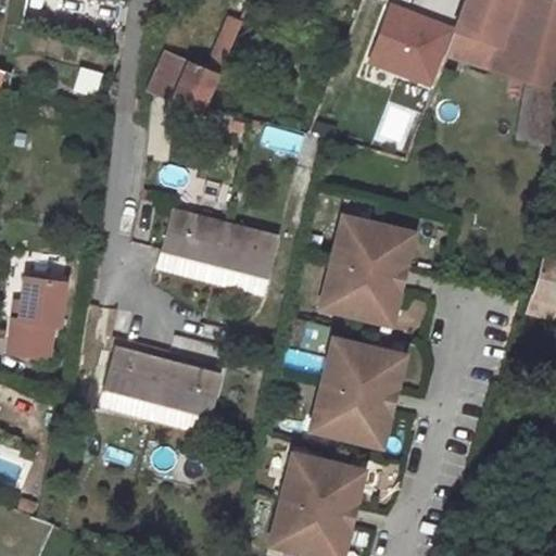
[(214,110),(257,2),(250,0),(230,0),(224,16),(227,19),(206,71),(159,52),(143,86),(188,104),(214,110)]
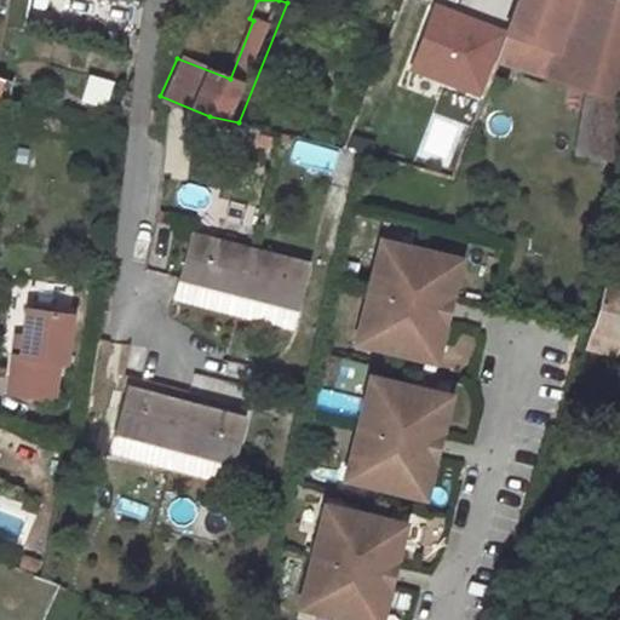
[(520,0),(507,33),(498,62),(547,76),(573,0),(520,0)]
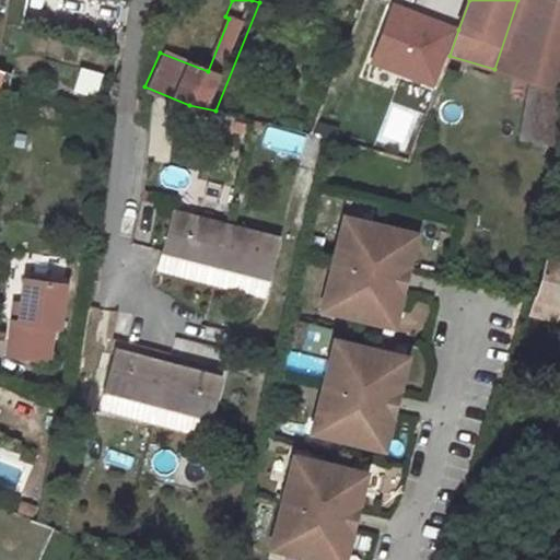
[(532,79),(559,88),(559,0),(517,0),(494,69),(532,79)]
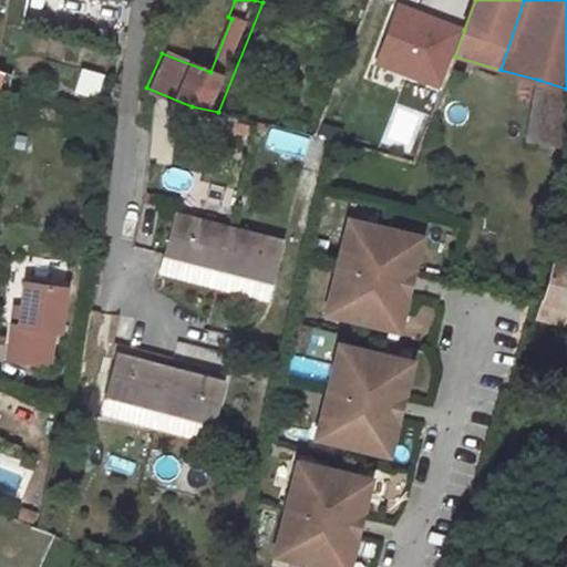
[(455,57),(464,30),(399,6),(377,62),(443,88),(455,57)]
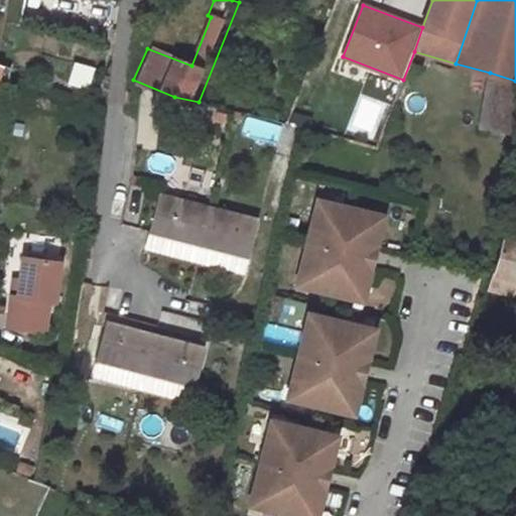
[(67,85),(91,91),(97,67),(74,60),(67,85)]
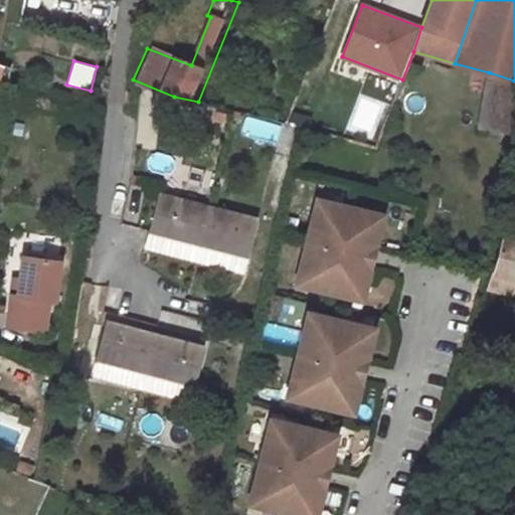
[(514,80),(489,72),(477,128),(514,136),(514,129),(514,80)]
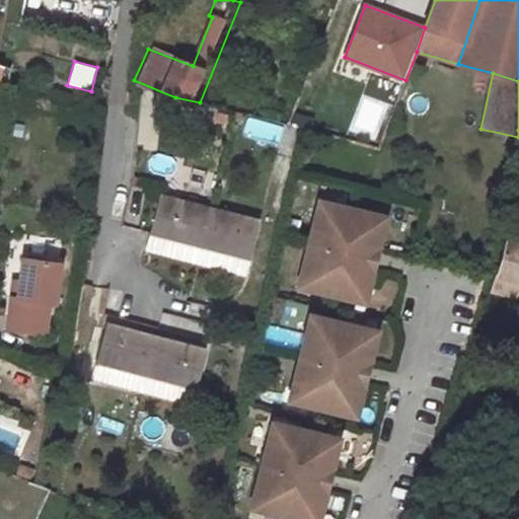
[(258,221),(161,199),(153,236),(250,258),(258,221)]
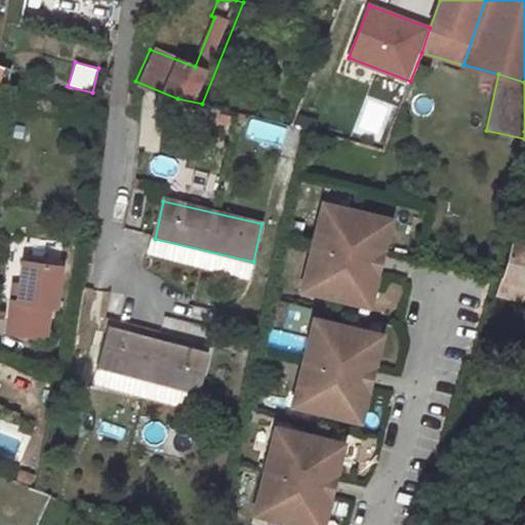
[(334,206),(323,204),(320,215),(331,218),(334,206)]
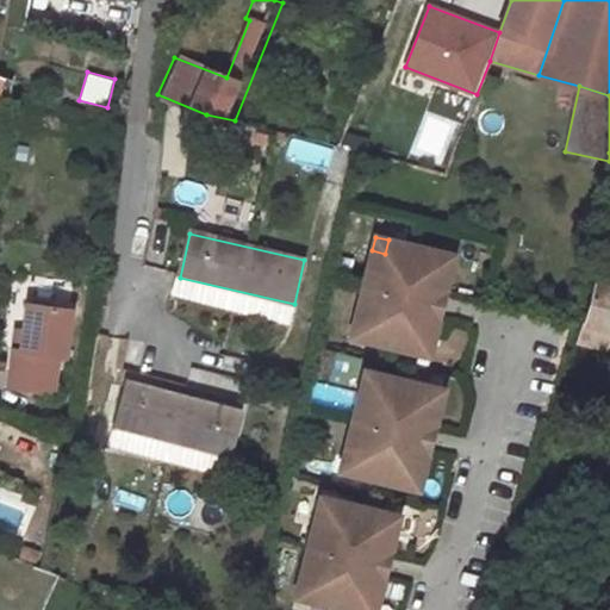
[(367,327),(363,342),(414,354),(417,343),(431,347),(437,321),(434,319),(436,313),(412,307),(414,305),(397,302),(396,304),(388,302),(392,287),(439,298),(441,292),(444,293),(450,267),(436,263),(439,253),(388,240),(385,254),(372,250),(367,269),(371,269),(361,306),(358,305),(354,324),(367,327)]
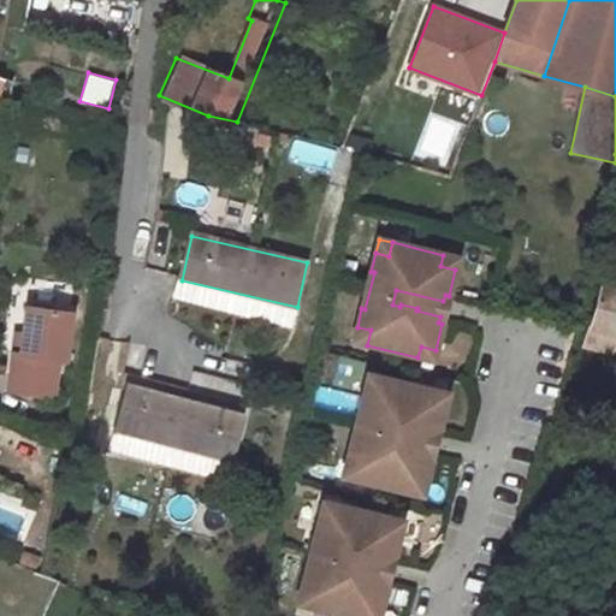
[(440,266),(455,270),(457,259),(443,255),(440,266)]
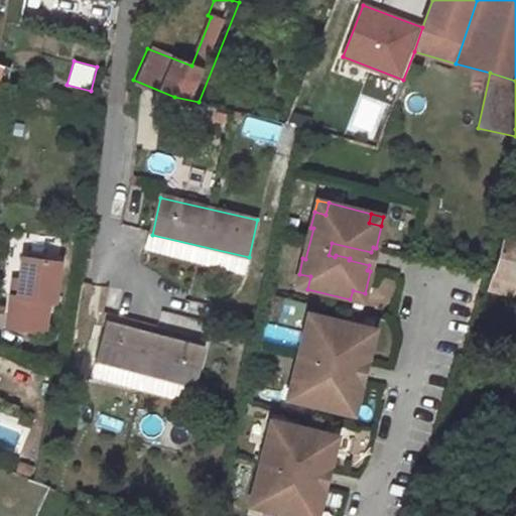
[(515,293),(515,244),(499,239),(486,287),(515,296),(515,293)]
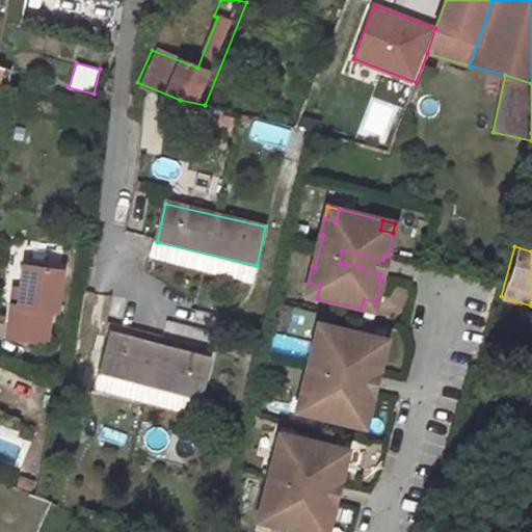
[(378,278),(381,280),(388,256),(384,255),(382,260),(342,250),(339,263),(345,265),(346,263),(361,266),(360,268),(380,273),(378,278)]
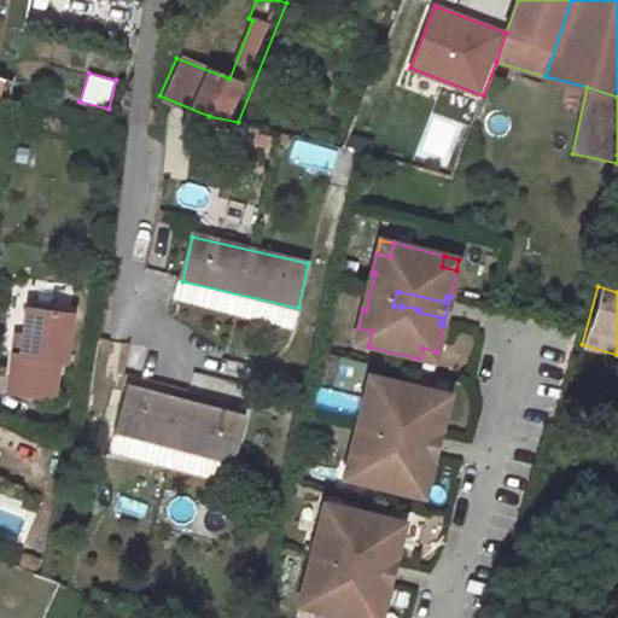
[(71,313),(28,308),(24,336),(22,356),(15,355),(10,394),(53,400),(58,361),(64,362),(71,313)]
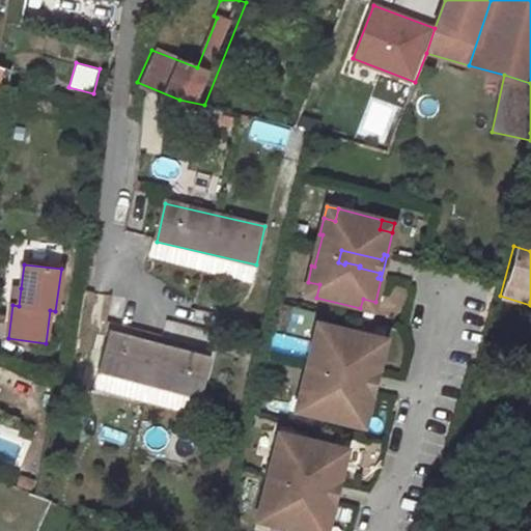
[(319,284),(308,282),(305,295),(316,298),(319,284)]
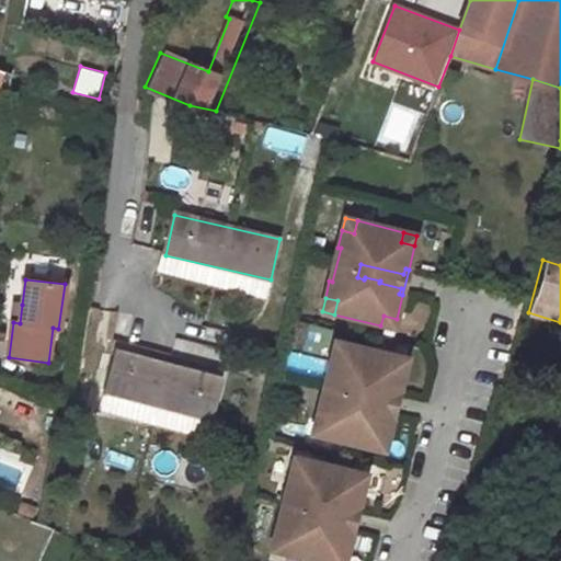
[(384,316),(380,325),(395,329),(397,319),(384,316)]
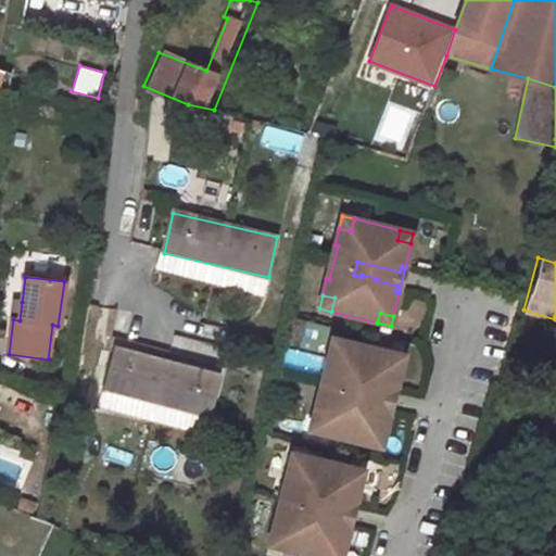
[(176,336),(173,349),(215,357),(217,345),(176,336)]
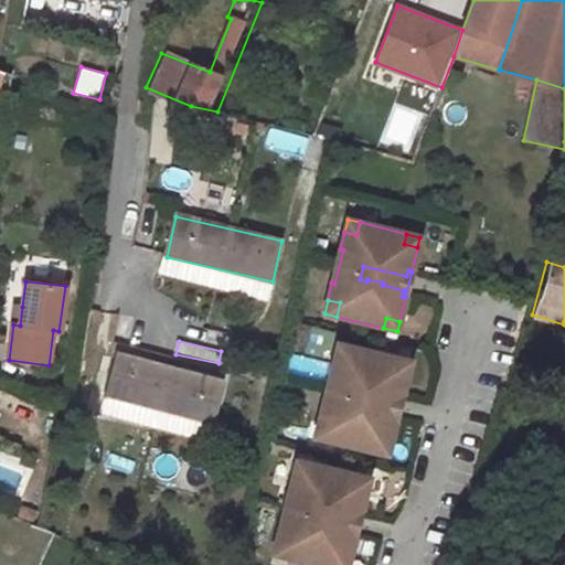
[(349,347),(337,344),(333,356),(345,360),(349,347)]
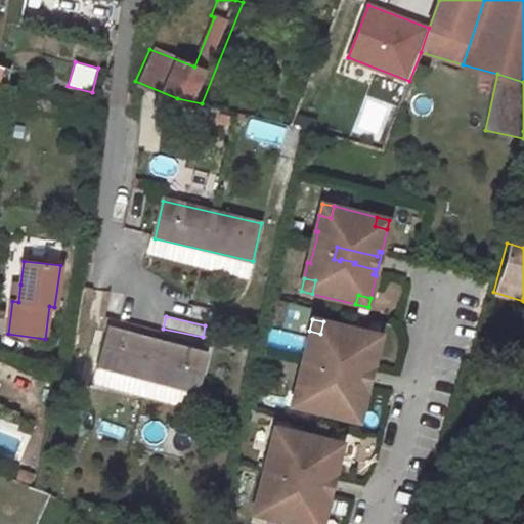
[(305,396),(302,409),(346,420),(348,410),(360,413),(365,390),(362,390),(364,385),(345,380),(345,377),(331,374),(330,377),(323,375),(326,361),(367,372),(368,366),(372,367),(377,345),(364,342),(366,332),(323,321),(320,334),(309,331),(305,347),(308,347),(301,379),(298,378),(294,393),(305,396)]
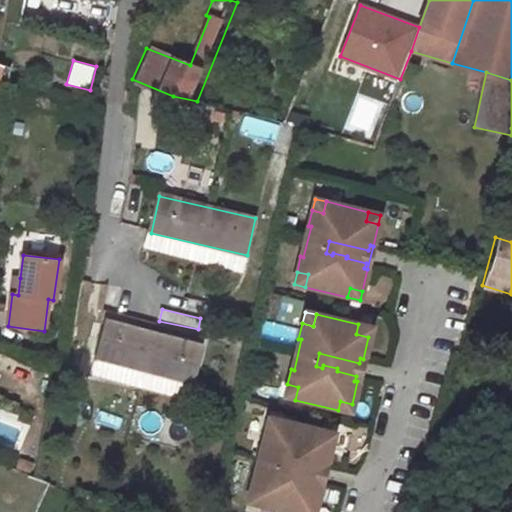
[(198,346),(104,323),(96,358),(190,381),(198,346)]
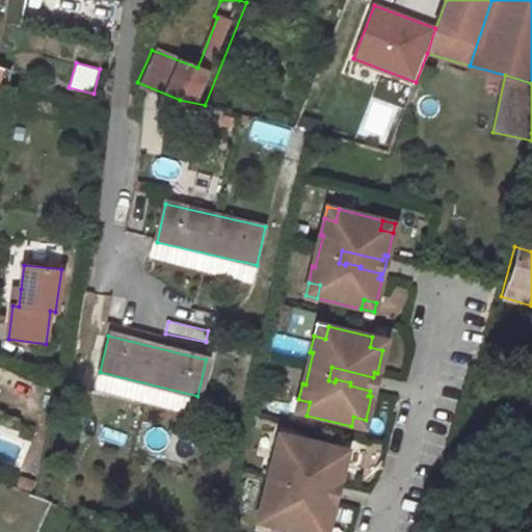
[(370,347),(382,350),(386,341),(372,337),(370,347)]
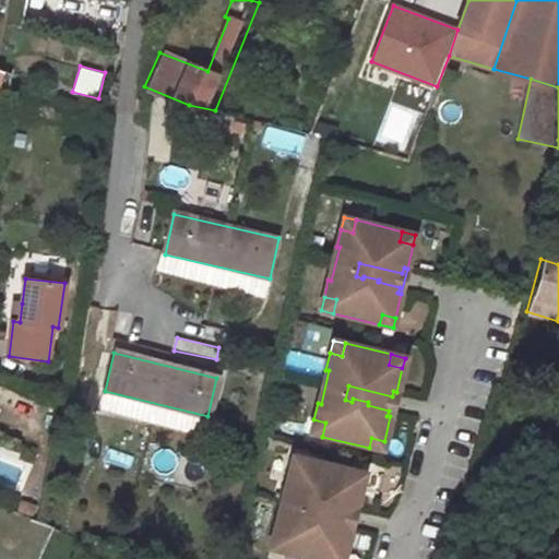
[(387,416),(390,416),(396,392),(393,391),(392,396),(348,385),(345,400),(352,402),(353,399),(368,402),(368,405),(389,411),(387,416)]
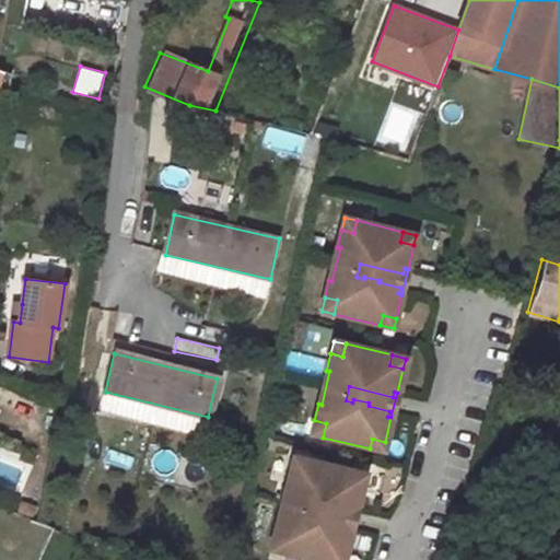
[(326,423),(314,420),(311,434),(323,438),(326,423)]
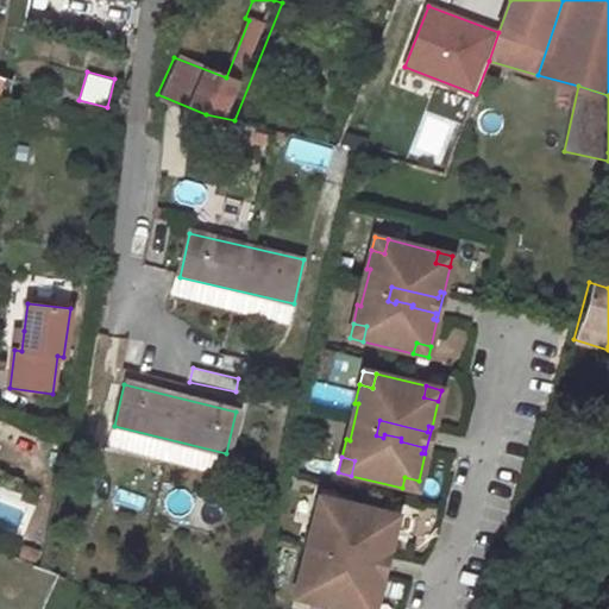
[(405,477),(402,488),(416,491),(419,481),(405,477)]
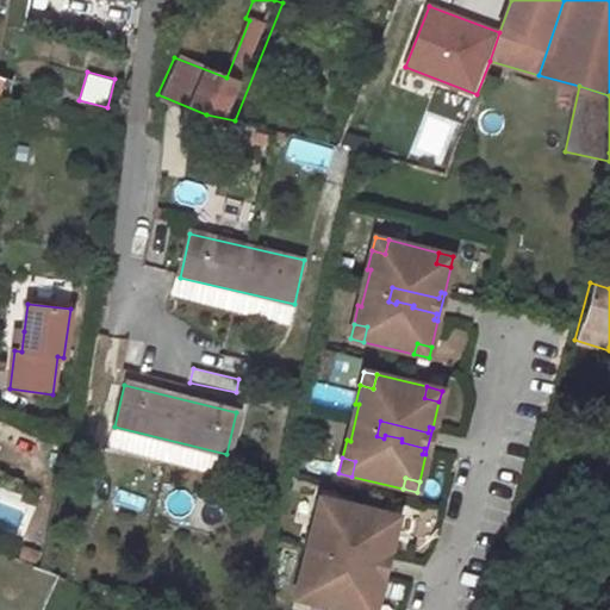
[(112,508),(138,514),(142,497),(116,491),(112,508)]
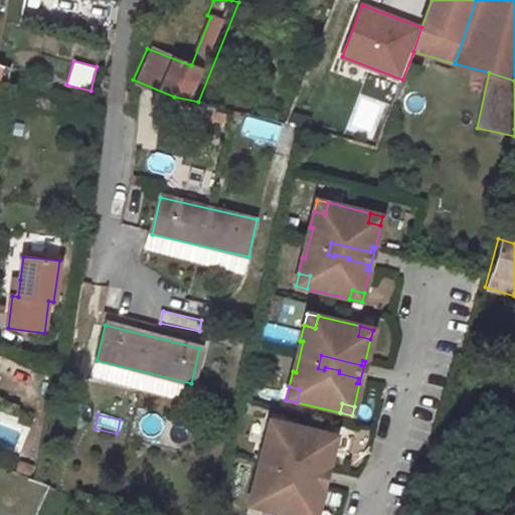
[(280,421),(268,419),(265,432),(276,435),(280,421)]
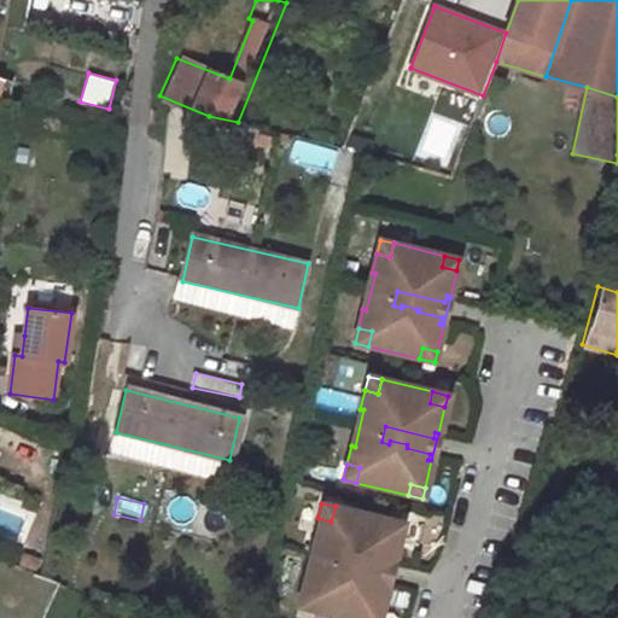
[(331,522),(318,518),(314,536),(316,537),(308,575),(304,573),(299,592),(314,595),(309,610),(343,617),(361,617),(363,611),(378,614),(385,588),(382,587),(383,581),(360,576),(360,572),(343,569),(343,571),(334,570),(339,554),(386,566),(388,560),(391,560),(397,534),(383,531),(386,519),(336,506),(331,522)]
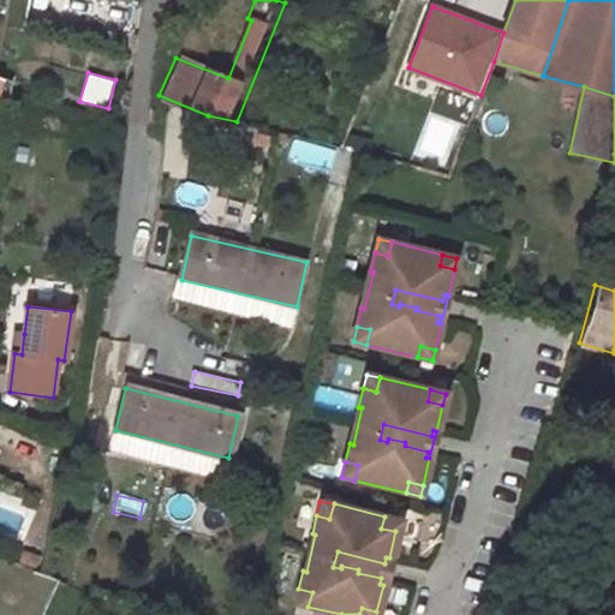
[(381,529),(395,531),(399,520),(384,517),(381,529)]
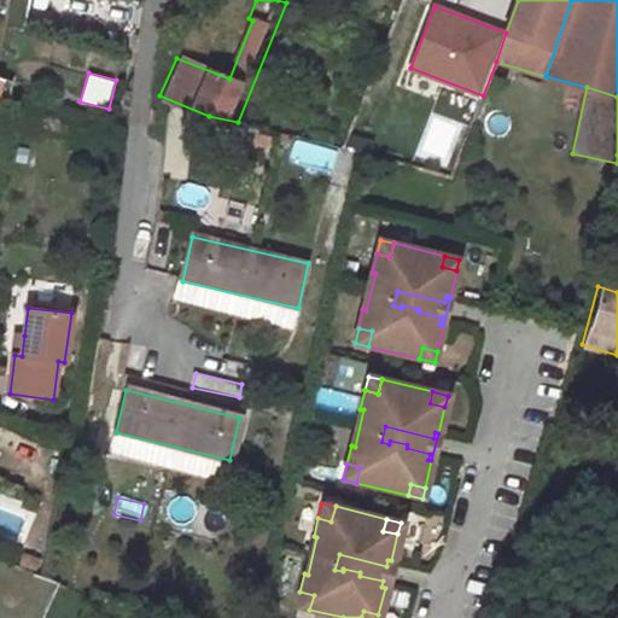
[(382,587),(385,588),(391,560),(388,560),(386,566),(339,554),(334,570),(343,571),(343,569),(360,572),(360,576),(383,581),(382,587)]
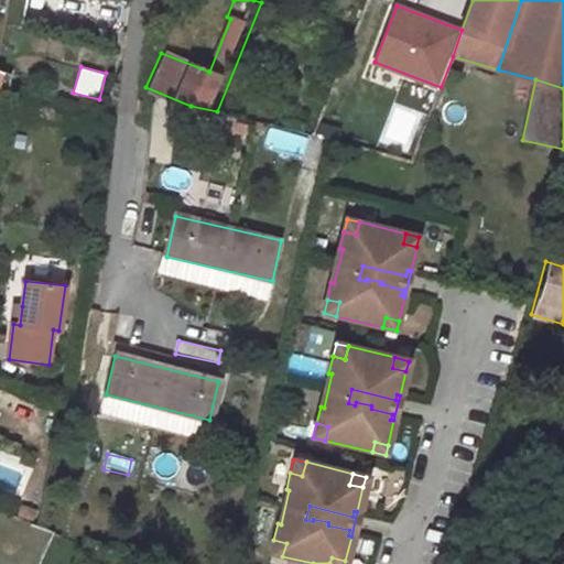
[(273,540),(270,554),(282,556),(286,543),(273,540)]
